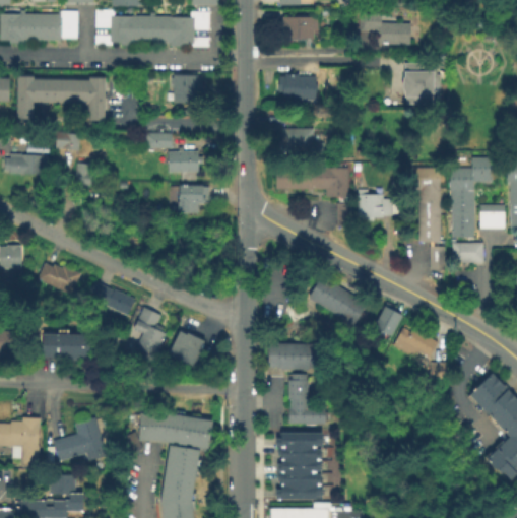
[(24,41),(24,44),(9,44),(9,40),(0,40),(0,13),(19,14),(19,9),(24,9),(24,14),(24,41)]
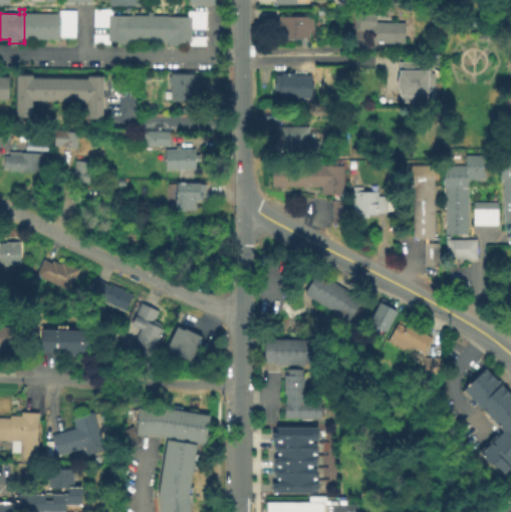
[(134,41),(134,46),(118,46),(118,42),(110,42),(110,44),(94,44),(94,34),(108,34),(108,27),(94,27),(94,9),(113,9),(113,15),(134,15),(134,41)]
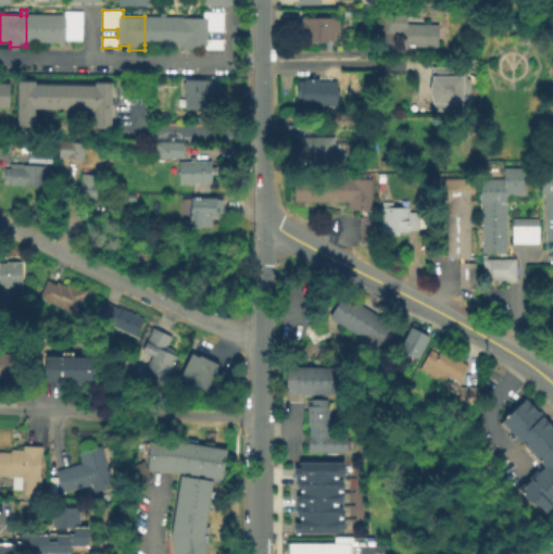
[(83,40),(65,40),(65,43),(49,43),(49,15),(63,15),(63,11),(83,11),(83,40)]
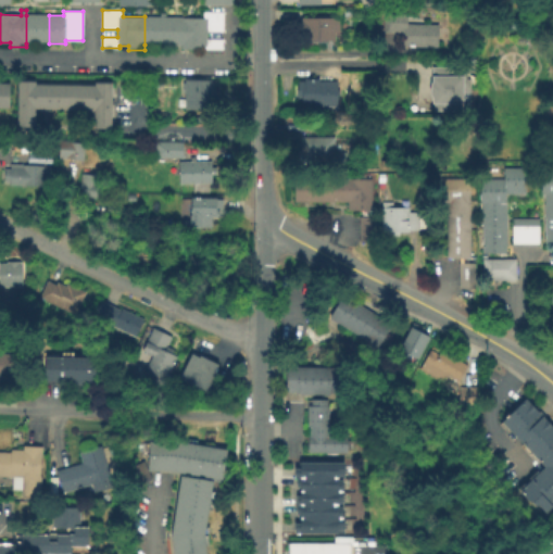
[(223,50),(181,50),(181,46),(181,17),(203,17),(203,11),(223,12),(223,32),(208,32),(208,39),(223,39),(223,50)]
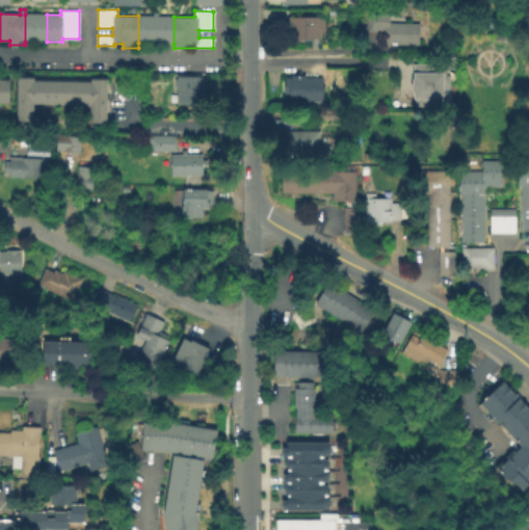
[(420,47),(386,46),(386,32),(367,31),(368,11),(392,11),(391,23),(420,23),(420,47)]
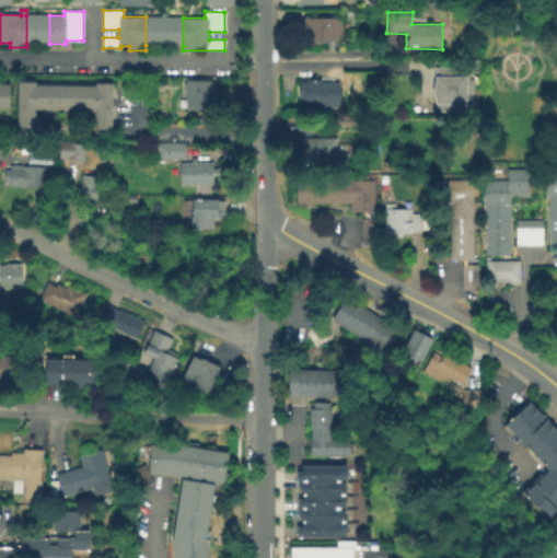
[(163,46),(146,45),(146,16),(161,16),(161,13),(164,13),(163,46)]
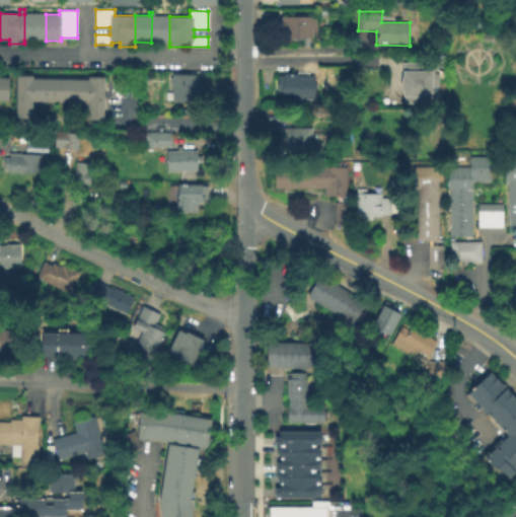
[(169,43),(151,43),(152,12),(155,12),(155,16),(169,16),(169,43)]
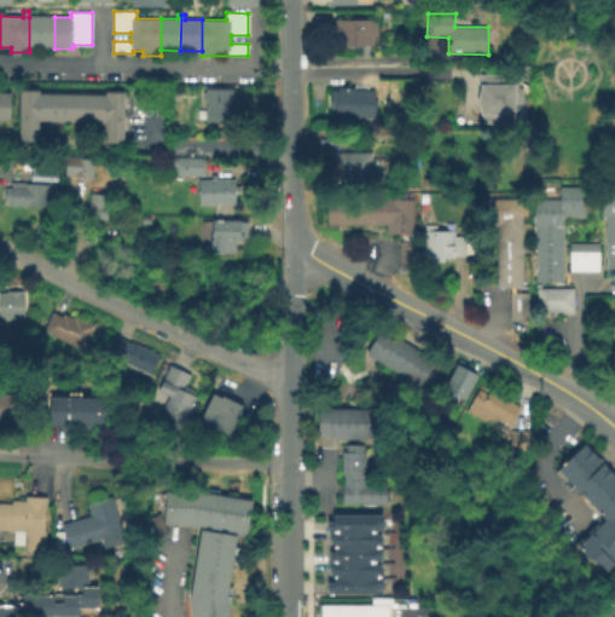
[(54,48),(29,48),(29,17),(54,17),(54,48)]
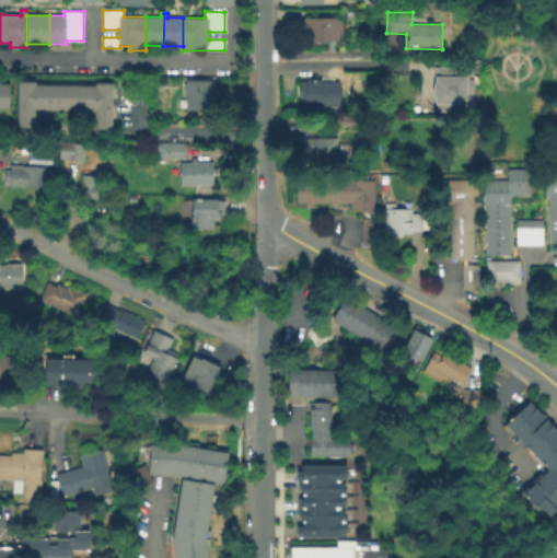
[(337,42),(302,42),(303,18),(343,18),(343,32),(338,32),(337,42)]
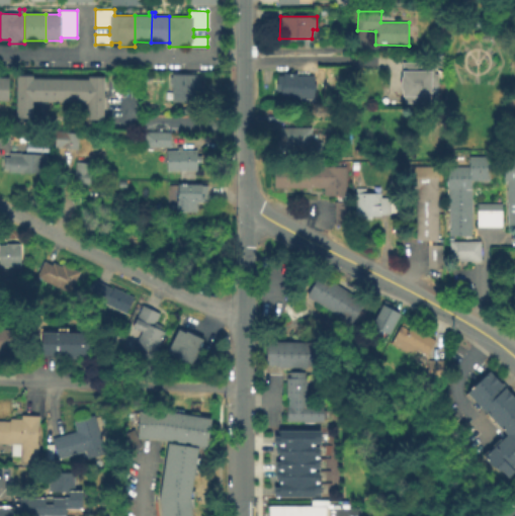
[(403,97),(403,90),(400,90),(400,77),(403,77),(403,63),(421,62),(421,67),(435,67),(436,96),(403,97)]
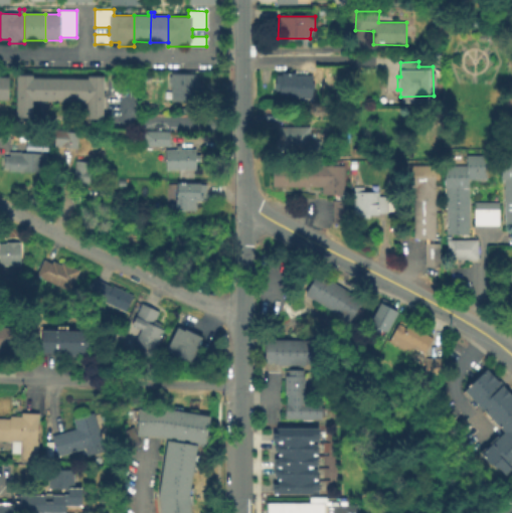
[(313,99),(280,100),(280,92),(276,92),(275,76),(281,76),(281,72),(296,72),(296,76),(313,76),(313,99)]
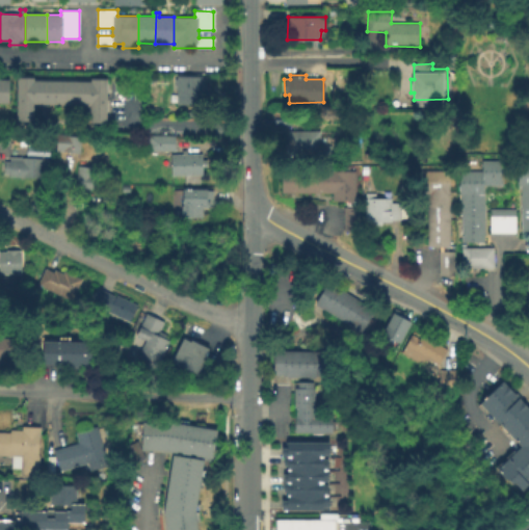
[(178,104),(178,87),(174,87),(174,80),(177,80),(177,76),(201,76),(202,98),(197,98),(197,104),(178,104)]
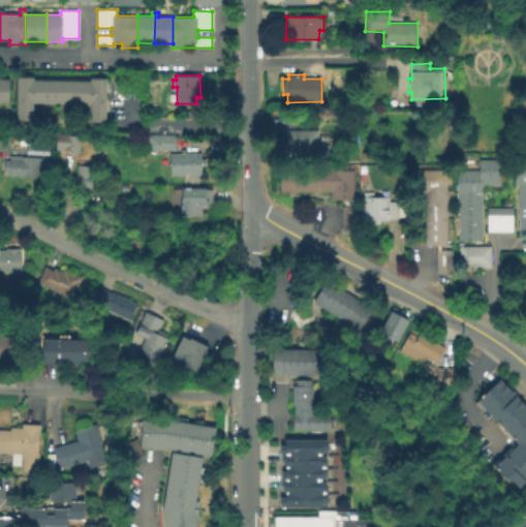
[(107,124),(89,123),(89,104),(34,104),(34,121),(17,121),(17,76),(34,78),(34,82),(90,82),(90,79),(109,79),(107,124)]
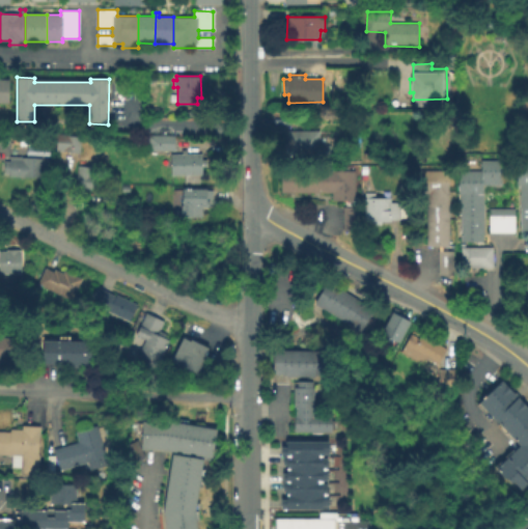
[(9,104),(0,103),(0,79),(10,80),(9,104)]
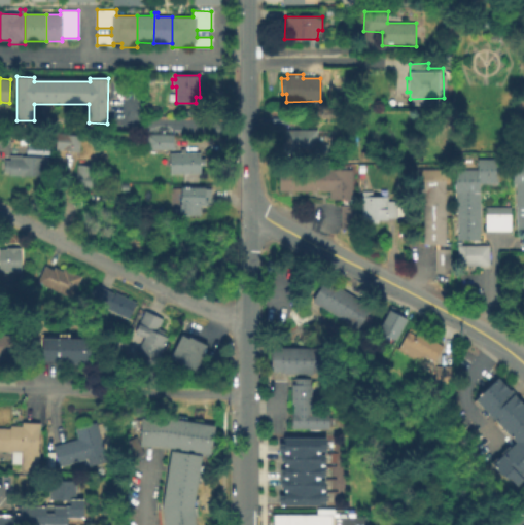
[(306,115),(306,127),(289,126),(289,114),(306,115)]
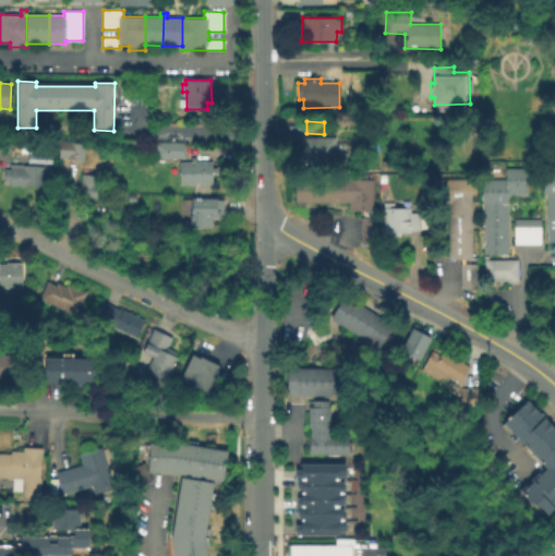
[(347,162),(302,161),(302,136),(336,137),(335,152),(347,152),(347,162)]
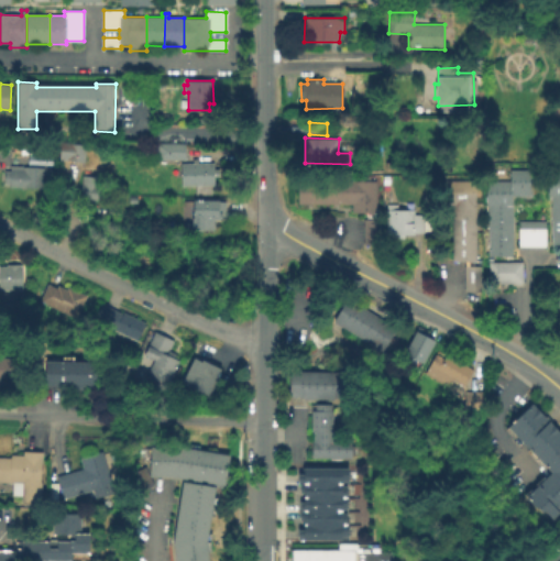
[(186,161),(157,160),(157,142),(187,143),(186,161)]
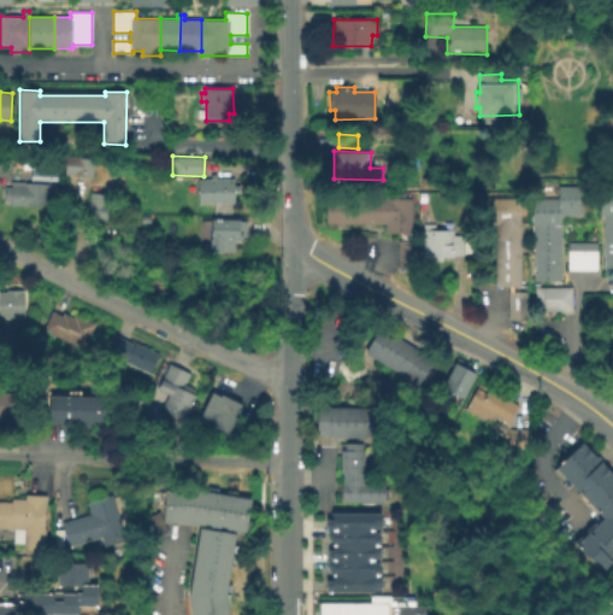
[(94,179),(65,176),(68,157),(95,159),(94,179)]
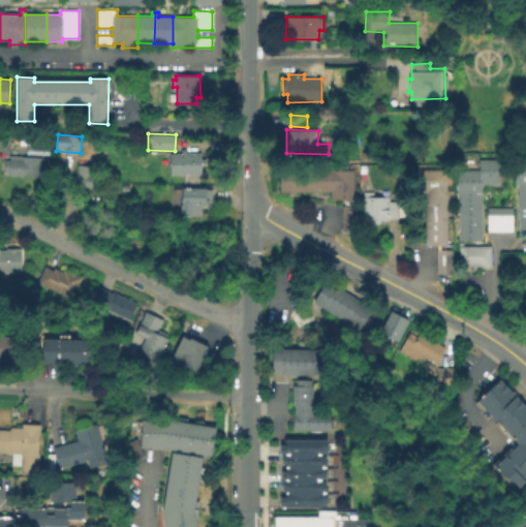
[(202,176),(171,176),(171,154),(181,153),(181,149),(186,149),(186,153),(202,153),(202,158),(207,158),(207,166),(202,166),(202,176)]
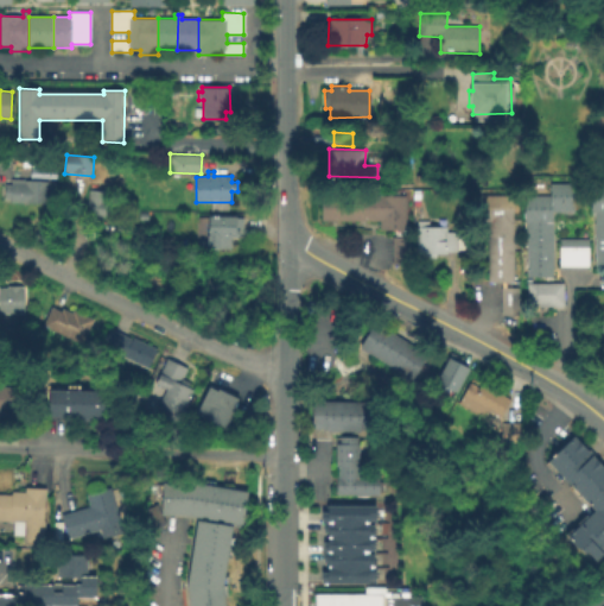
[(57,206),(11,203),(11,200),(4,199),(5,185),(11,185),(11,180),(49,182),(49,187),(58,187),(57,206)]
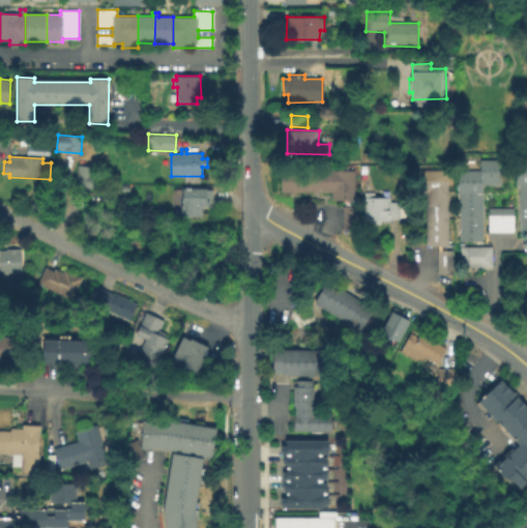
[(494,267),(460,267),(460,172),(480,172),(480,160),(503,160),(503,186),(484,186),(484,241),(465,241),(465,247),(494,247),(494,267)]
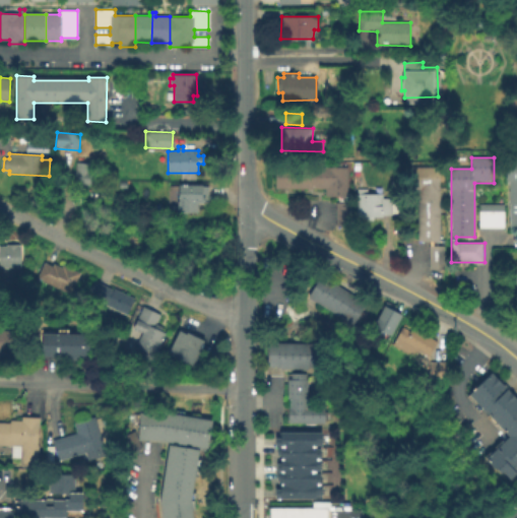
[(516,229),(510,229),(510,182),(506,182),(506,158),(516,158),(516,229)]
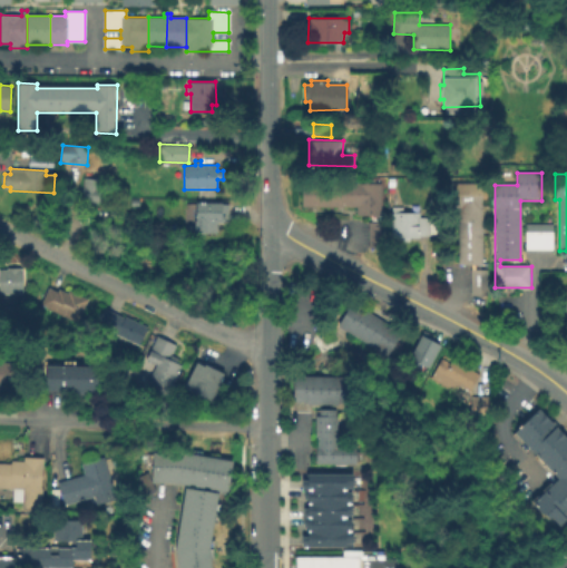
[(84,179),(106,182),(104,207),(81,205),(84,179)]
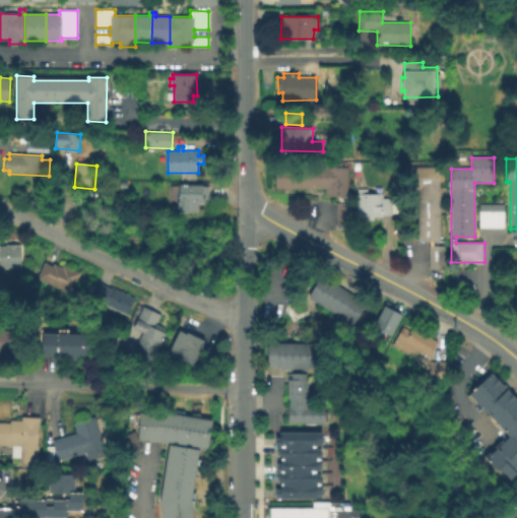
[(301,189),(275,189),(275,168),(301,168),(301,189)]
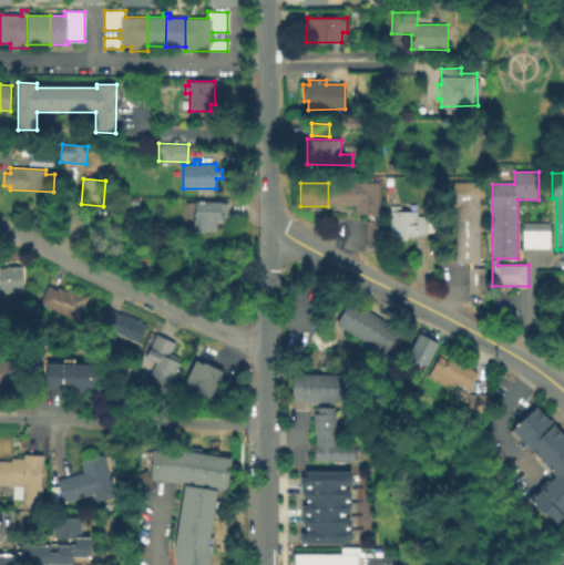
[(356,206),(328,206),(328,183),(357,183),(356,206)]
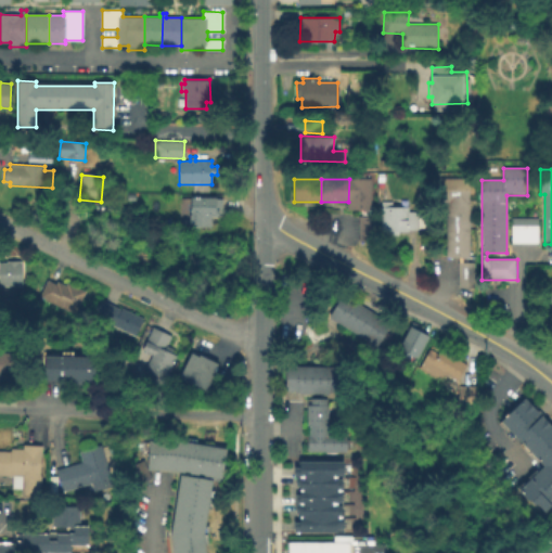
[(348,209),(348,202),(349,179),(372,179),(372,209),(348,209)]
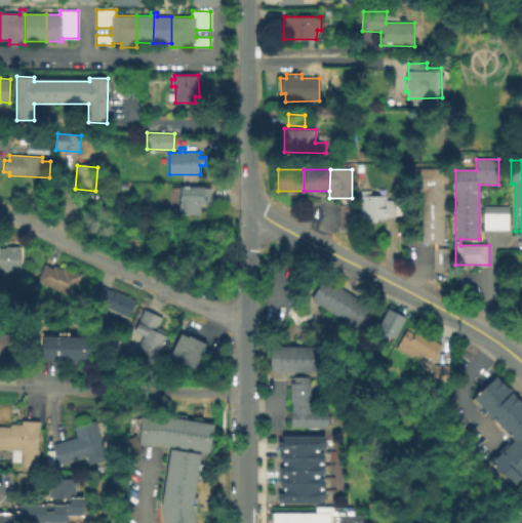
[(449,243),(423,243),(423,191),(417,191),(417,169),(445,169),(445,236),(449,236),(449,243)]
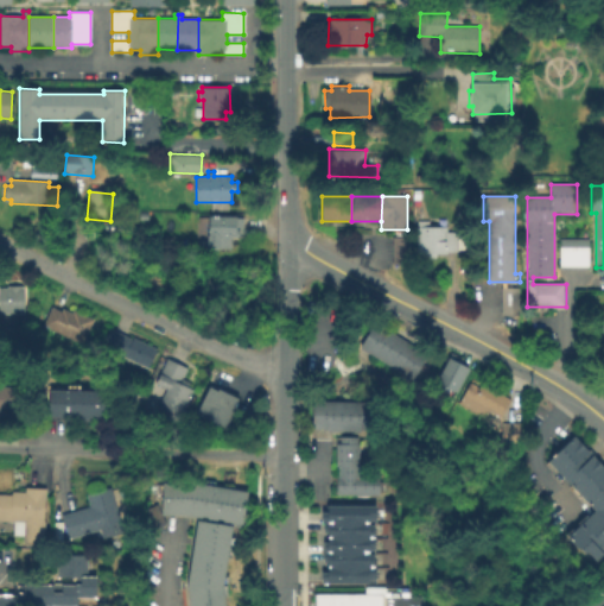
[(245,238),(231,238),(231,250),(208,250),(208,216),(246,218),(245,238)]
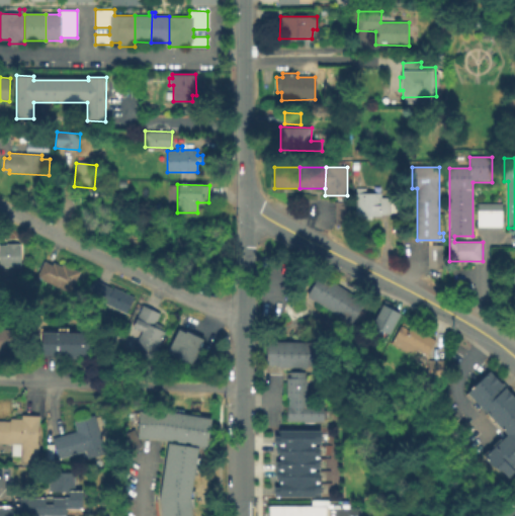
[(393,213),(380,213),(380,218),(359,218),(359,193),(382,193),(382,197),(393,197),(393,213)]
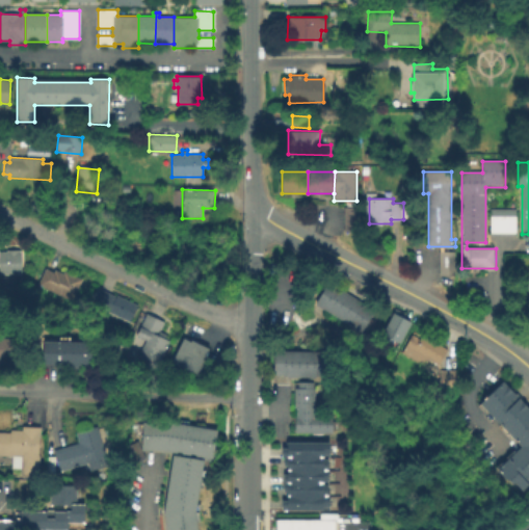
[(361,209),(345,208),(344,232),(361,232),(361,209)]
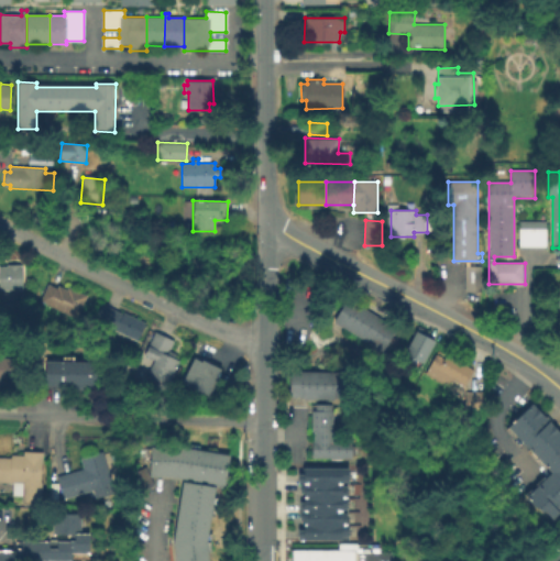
[(547,221),(547,248),(519,248),(519,221),(547,221)]
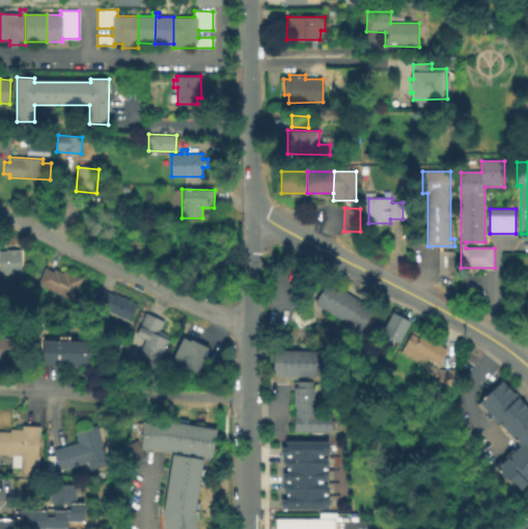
[(22,275),(0,275),(0,250),(22,250),(22,275)]
